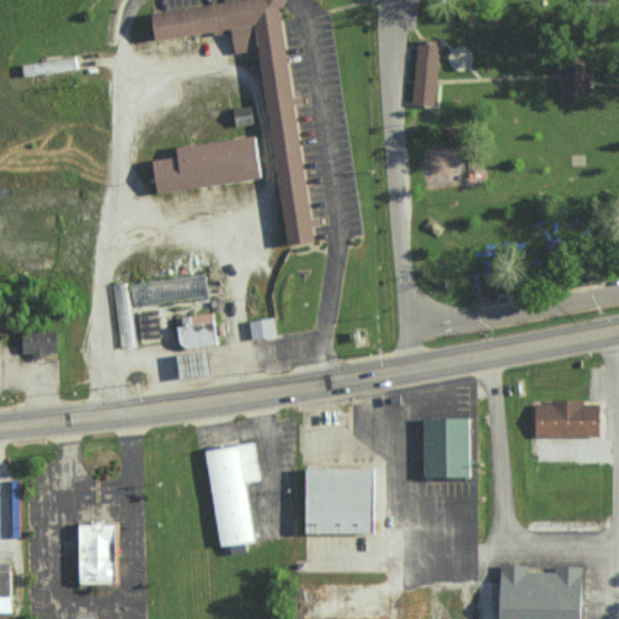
[(238,0),(229,1),(227,0),(221,0),(224,7),(150,17),(152,38),(214,29),(214,33),(230,30),(233,53),(254,50),(282,244),(307,241),(306,229),(318,227),(317,218),(306,220),(289,106),(298,105),(296,96),(288,98),(275,10),(281,0),(238,0)]
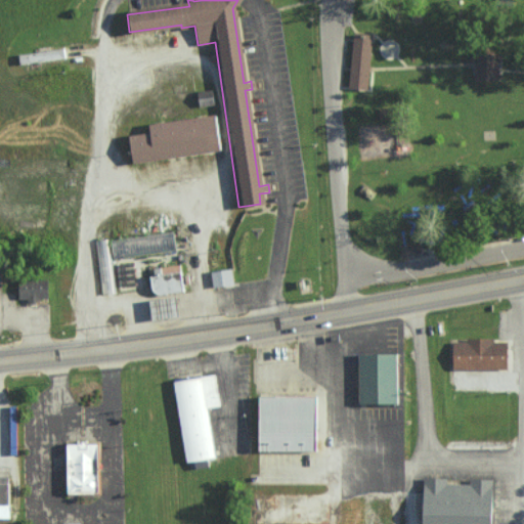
[(370,36),(365,88),(347,86),(352,34),(370,36)]
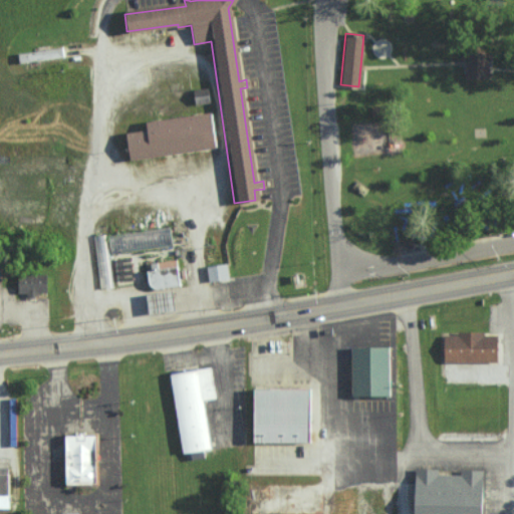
[(487,54),(487,79),(463,79),(465,55),(466,52),(468,48),(472,48),(477,48),(480,50),(482,52),(482,54),(487,54)]
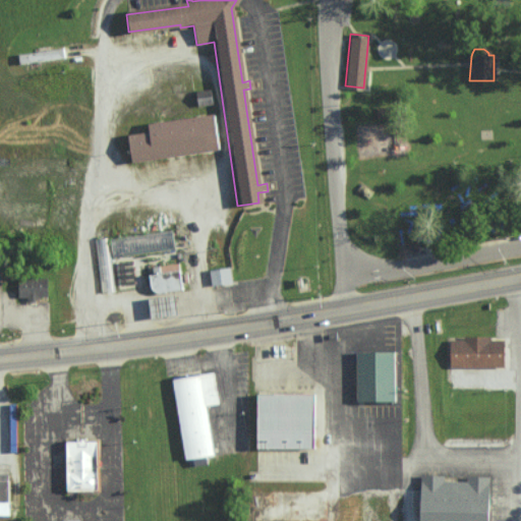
[(31,51),(32,60),(65,58),(64,50),(31,51)]
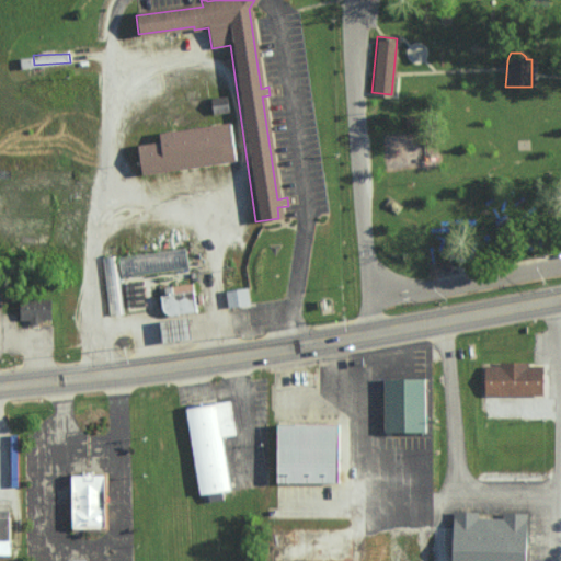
[(227,96),(229,113),(213,115),(210,99),(227,96)]
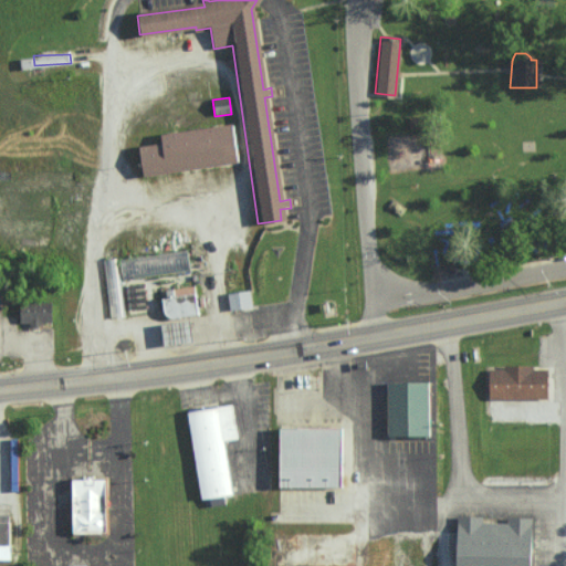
[(236,123),(241,163),(142,178),(137,149),(157,146),(156,135),(236,123)]
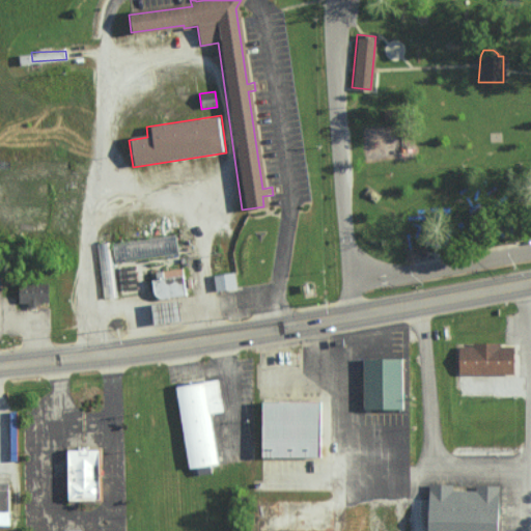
[(525,188),(527,190),(527,201),(524,203),(521,203),(519,201),(519,190),(521,188),(525,188)]
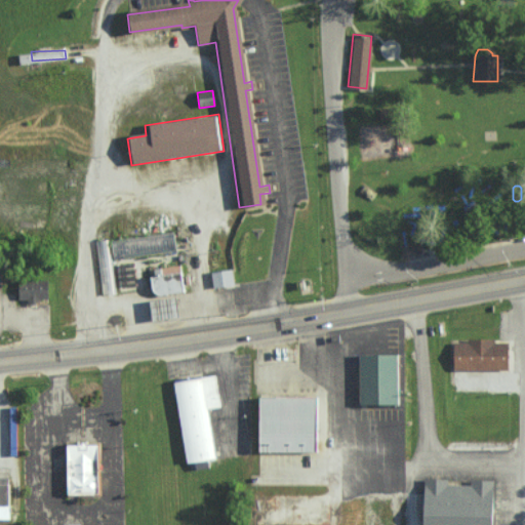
[(173,232),(176,250),(113,260),(110,241),(173,232)]
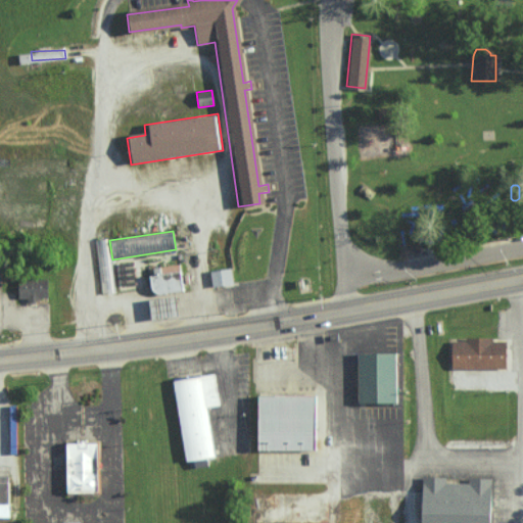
[(108,238),(94,240),(101,295),(116,293),(108,238)]
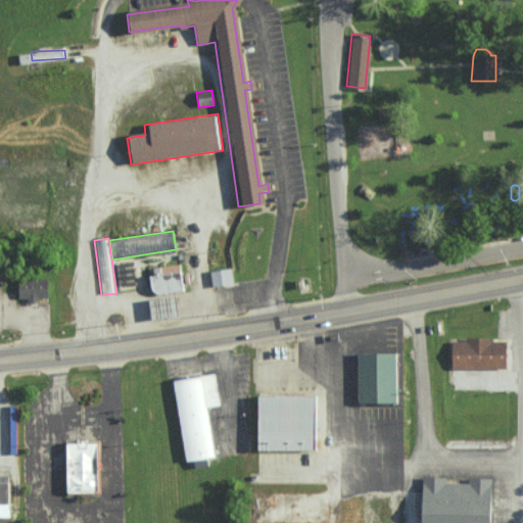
[(182,263),(185,291),(156,295),(150,293),(147,288),(145,272),(147,272),(147,268),(182,263)]
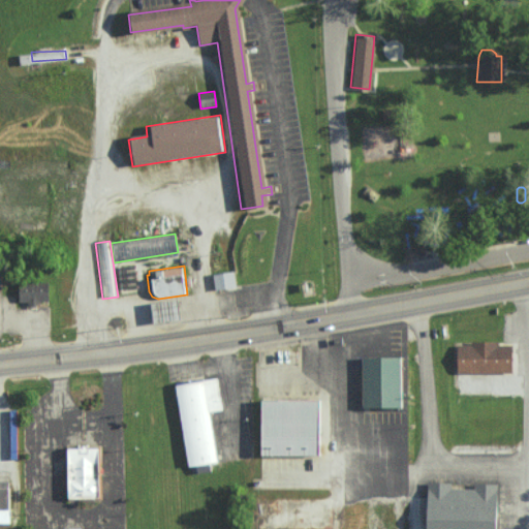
[(238,288),(236,271),(215,274),(217,290),(238,288)]
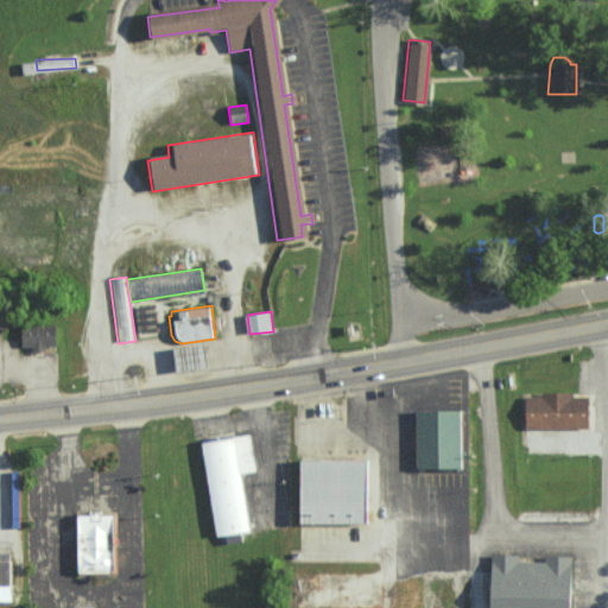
[(55,327),(55,347),(43,347),(42,350),(39,350),(39,354),(33,354),(33,350),(30,350),(30,347),(19,347),(19,327),(55,327)]
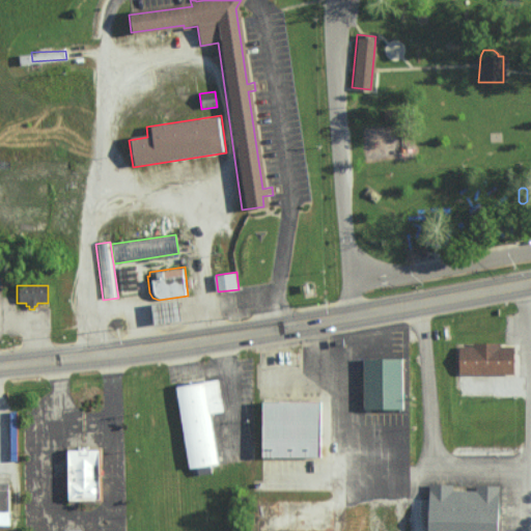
[(157,304),(159,323),(185,320),(184,302),(157,304)]
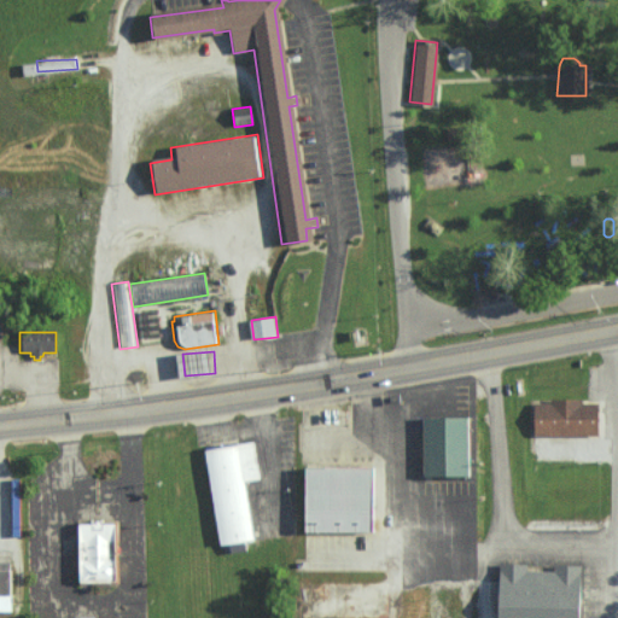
[(596,404),(596,435),(532,435),(532,404),(549,404),(549,401),(581,401),(581,404),(596,404)]
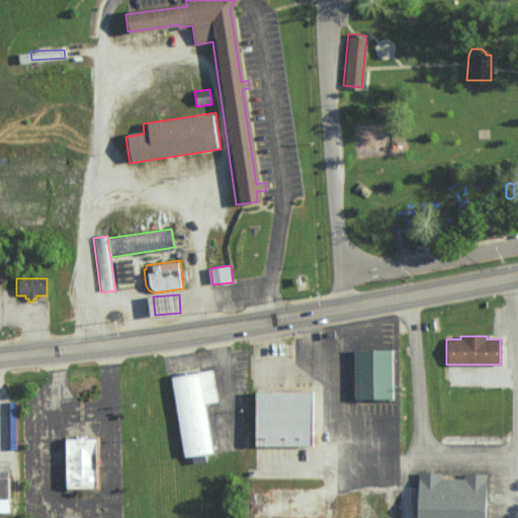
[(393,351),(393,400),(352,400),(351,351),(393,351)]
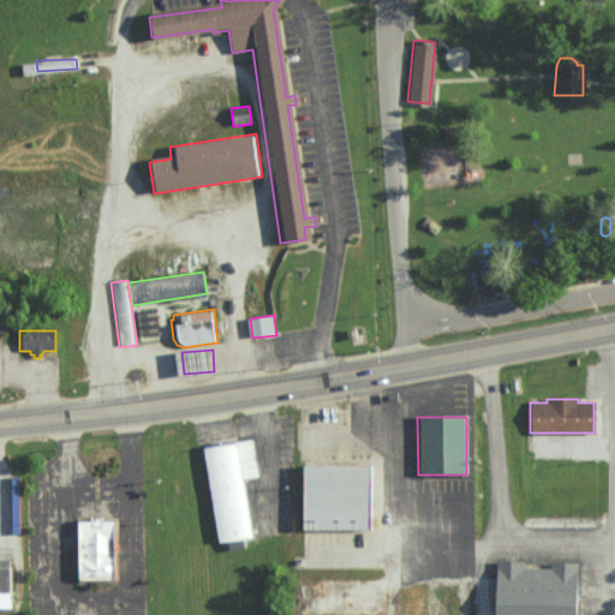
[(251,441),(258,477),(243,481),(252,537),(218,544),(201,449),(251,441)]
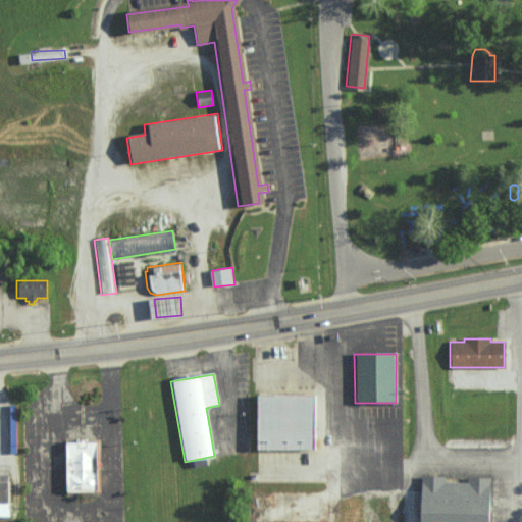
[(315,396),(316,450),(259,450),(259,396),(315,396)]
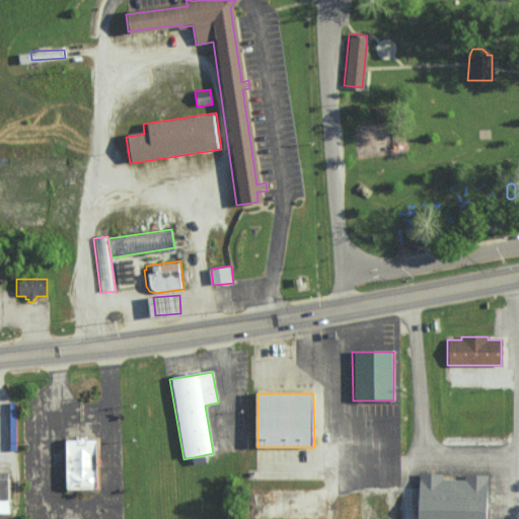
[(96,440),(97,491),(64,491),(63,441),(73,440),(73,438),(83,438),(83,440),(96,440)]
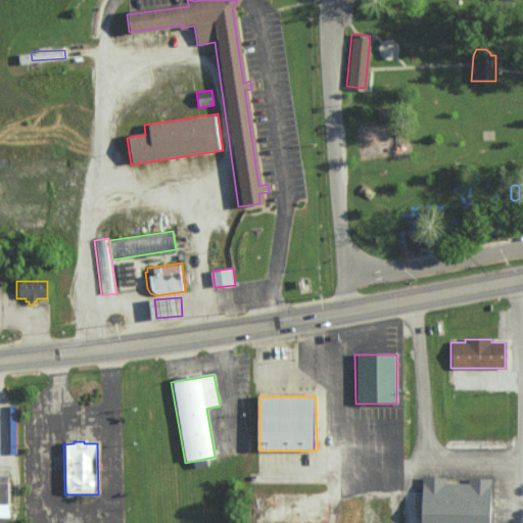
[(490,480),(489,522),(420,522),(421,478),(443,478),(443,484),(467,484),(467,479),(490,480)]
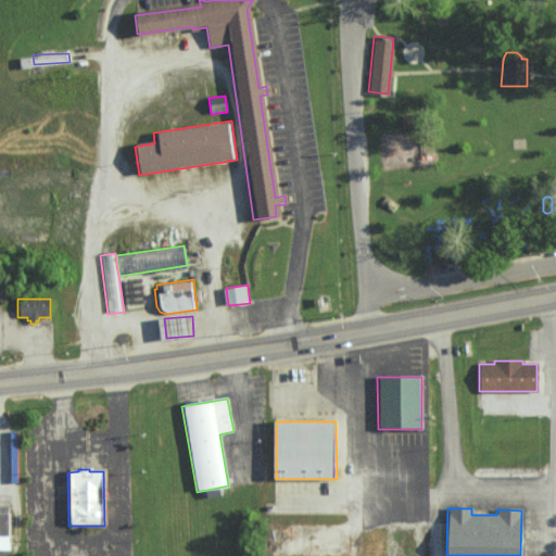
[(0,538),(1,538),(1,548),(13,548),(13,512),(0,510),(0,538)]
